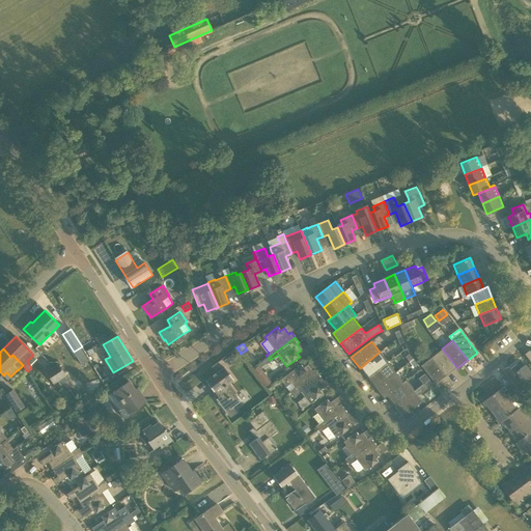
[(447,376),(457,368),(442,348),(431,356),(447,376)]
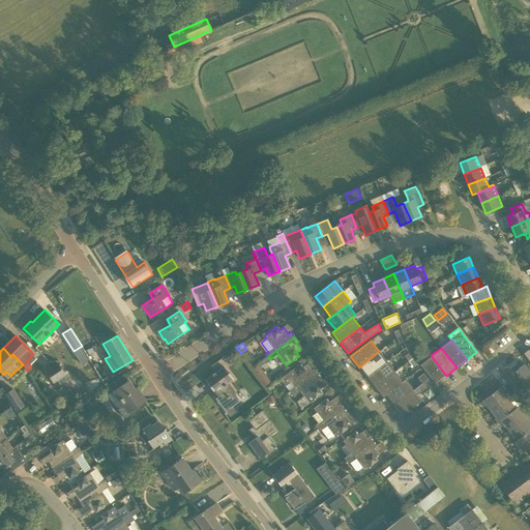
[(246,349),(241,353),(245,358),(251,354),(246,349)]
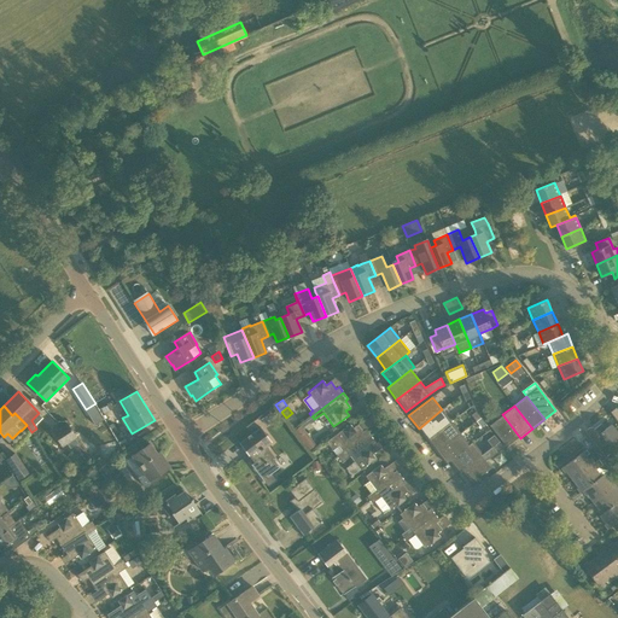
[(427,439),(452,421),(442,409),(419,429),(427,439)]
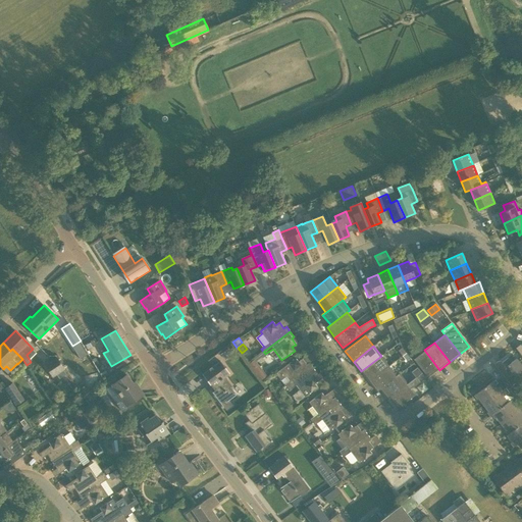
[(227,349),(220,354),(224,360),(231,355),(227,349)]
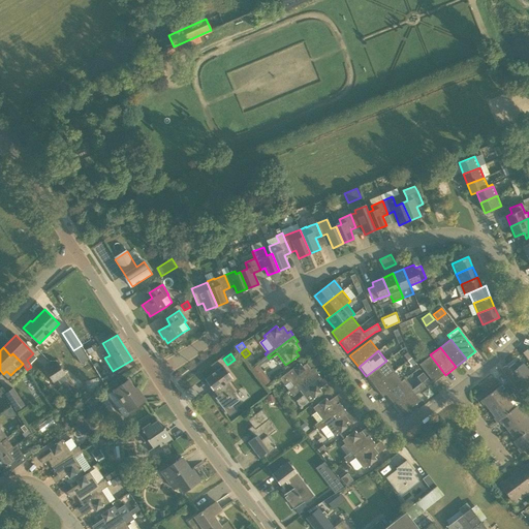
[(434,383),(445,375),(430,354),(419,363),(434,383)]
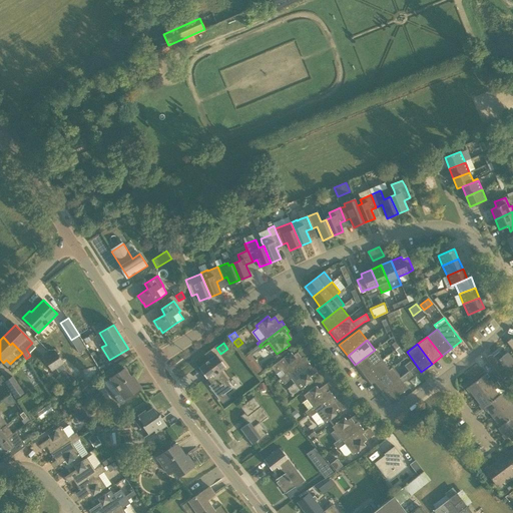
[(363,375),(383,360),(375,350),(355,365),(363,375)]
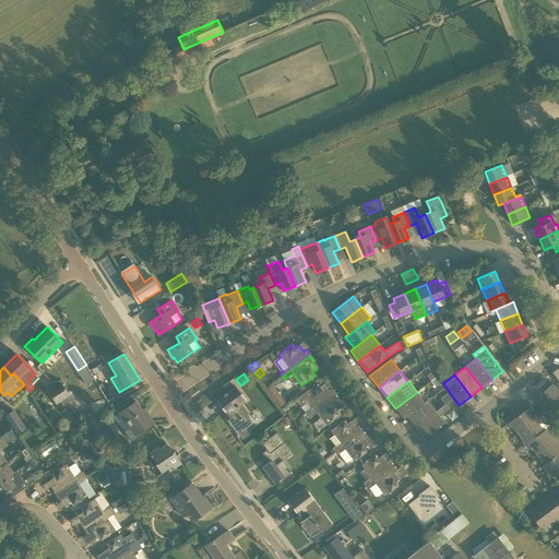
[(68,403),(66,399),(70,395),(61,382),(48,391),(57,404),(61,402),(63,405),(68,403)]
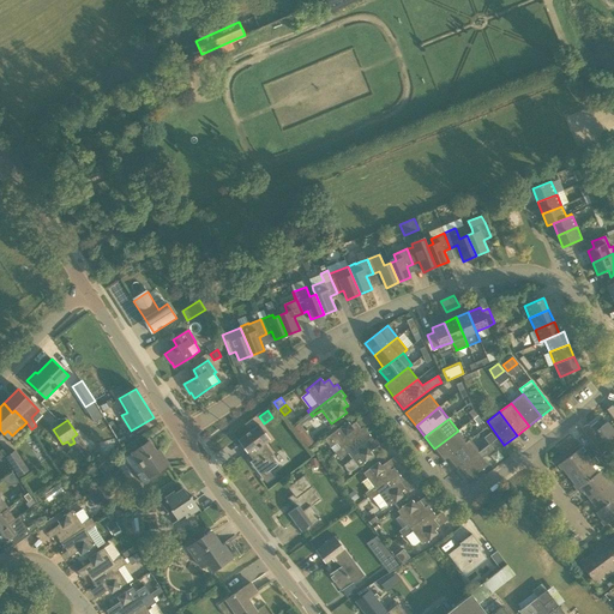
[(350,426),(348,421),(324,439),(331,447),(336,444),(339,449),(335,452),(337,456),(368,433),(363,427),(361,429),(355,422),(350,426)]
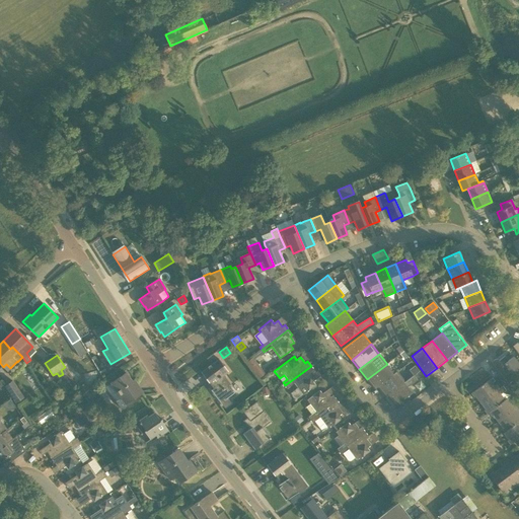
[(508,361),(504,356),(499,360),(502,365),(502,368),(499,371),(510,385),(518,378),(518,364),(513,357),(508,361)]
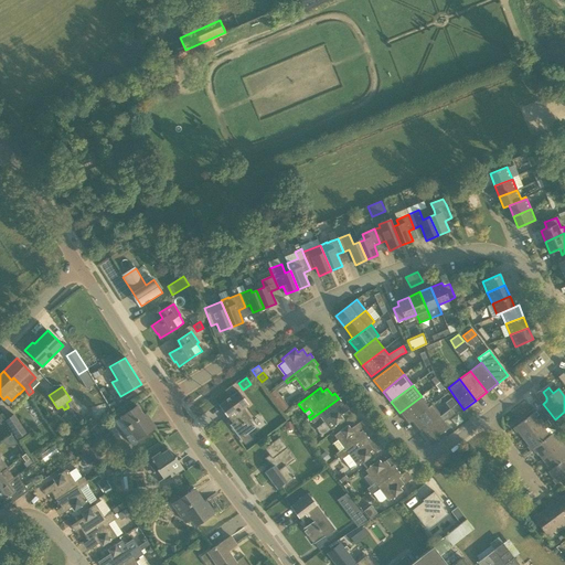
[(252,419),(244,408),(249,405),(238,391),(219,405),(227,417),(227,416),(233,423),(230,425),(241,439),(255,427),(249,420),(252,419)]
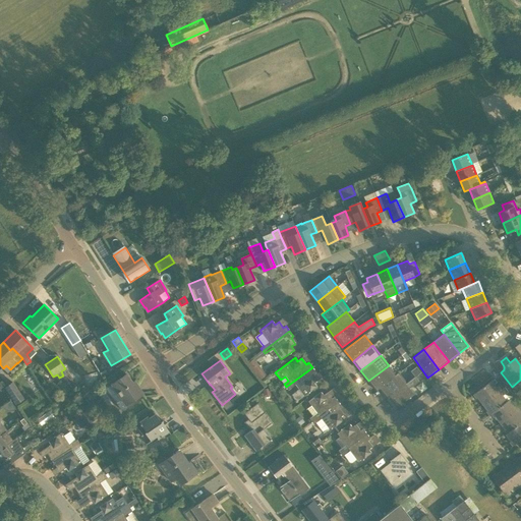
[(251,366),(255,371),(261,379),(266,374),(256,363),(255,364),(253,365),(251,366)]
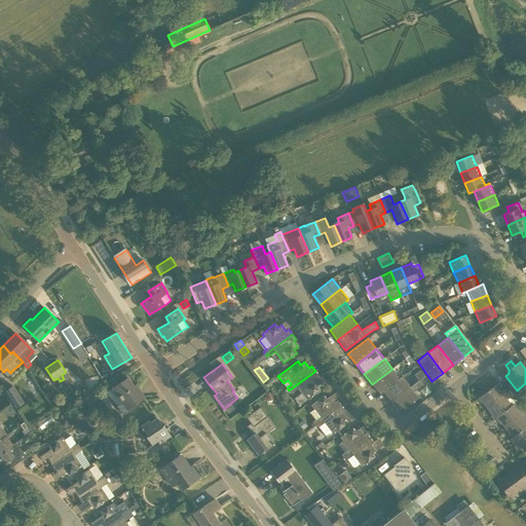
[(397,372),(393,368),(392,369),(372,384),(380,395),(383,392),(400,379),(396,373),(397,372)]
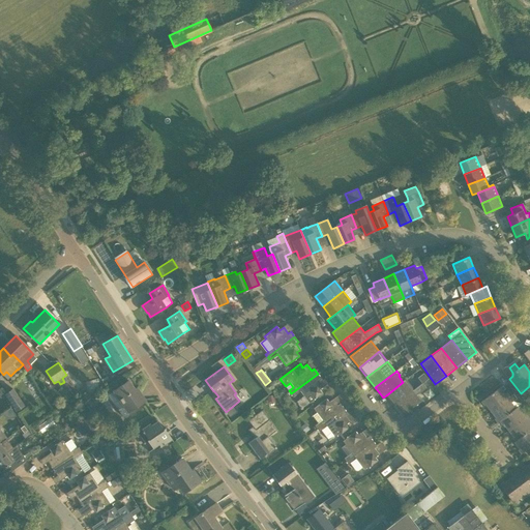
[(322,393),(320,389),(324,387),(319,381),(322,379),(318,374),(291,393),(293,396),(300,391),(304,395),(297,402),(302,409),(310,403),(322,393)]
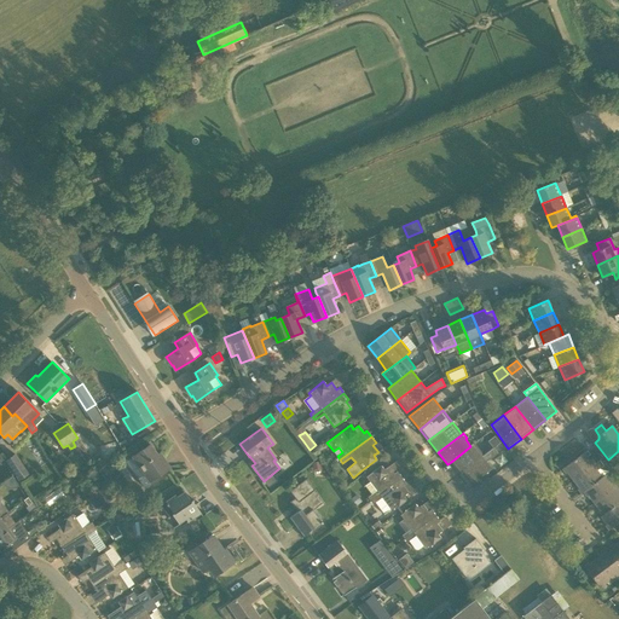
[(492,440),(489,443),(493,449),(501,443),(496,437),(492,440)]
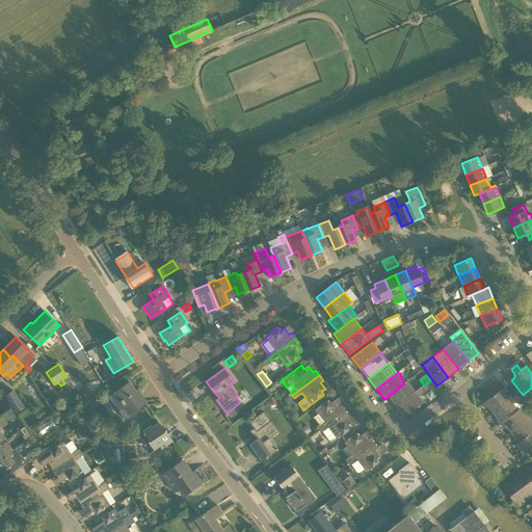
[(430,389),(434,386),(430,380),(424,386),(416,392),(396,407),(403,418),(424,402),(419,396),(428,389),(428,390),(430,388),(430,389)]
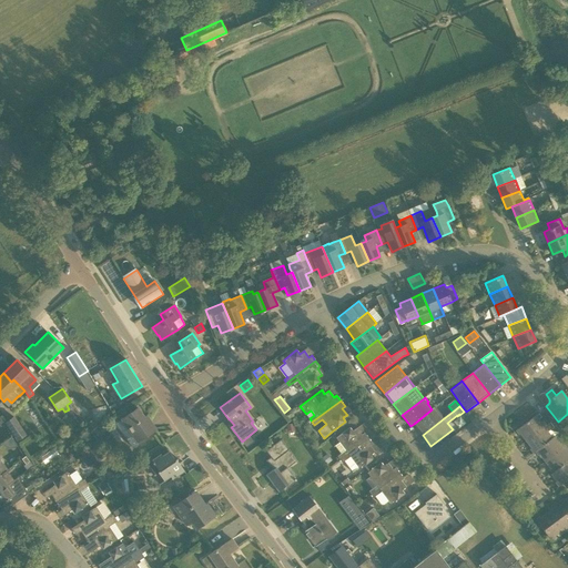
[(423,435),(444,418),(435,407),(432,409),(414,424),(423,435)]
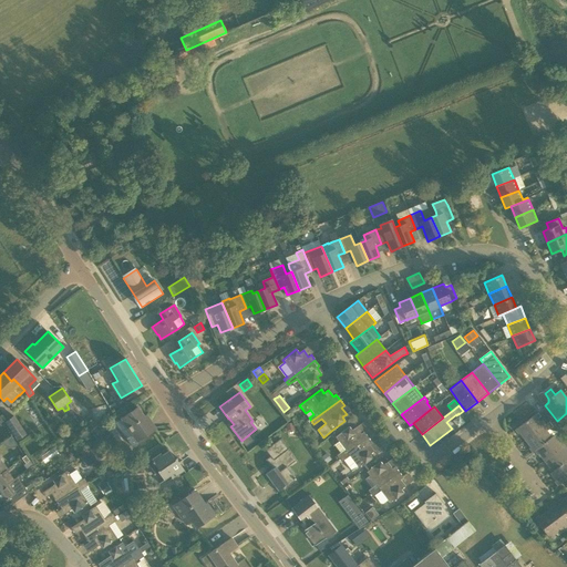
[(144,416),(137,408),(122,419),(133,434),(126,439),(131,445),(132,446),(134,447),(135,446),(137,446),(137,445),(138,444),(138,443),(137,441),(155,429),(146,415),(144,416)]
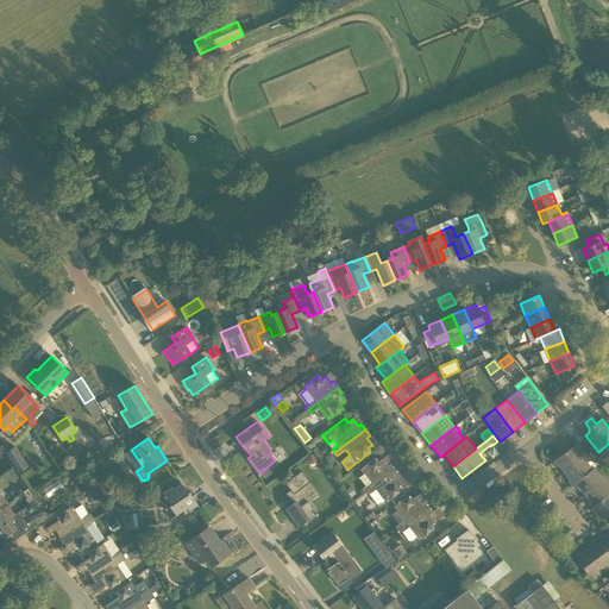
[(311,440),(305,444),(311,452),(313,450),(312,447),(315,445),(311,440)]
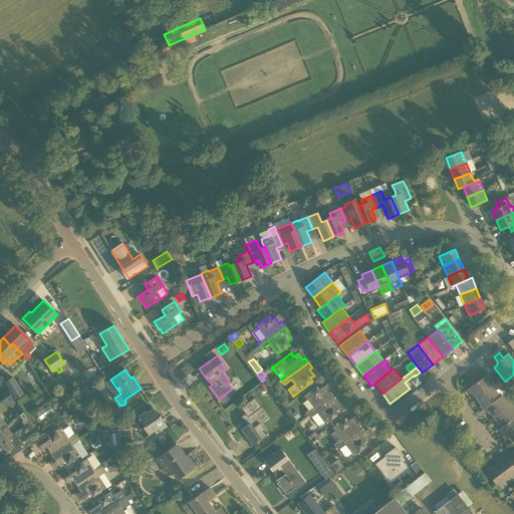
[(471,393),(476,399),(495,384),(492,380),(490,382),(485,375),(467,390),(470,393),(471,393)]
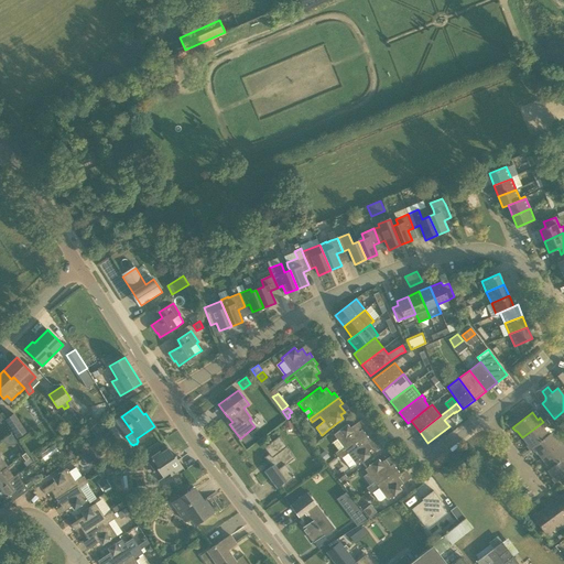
[(18,437),(26,432),(14,413),(6,419),(18,437)]
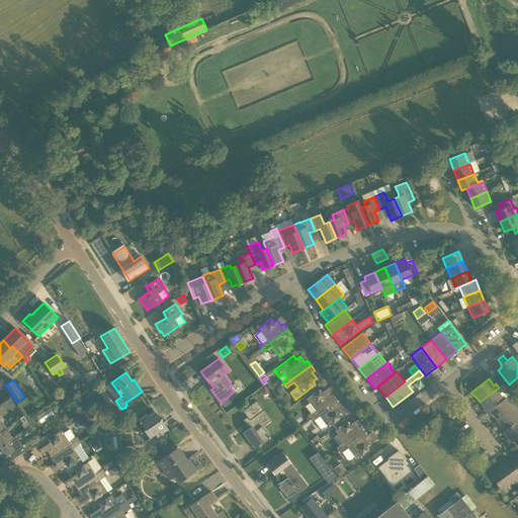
[(486,413),(504,399),(500,394),(502,392),(501,392),(499,387),(480,402),(485,409),(484,409),(486,413)]
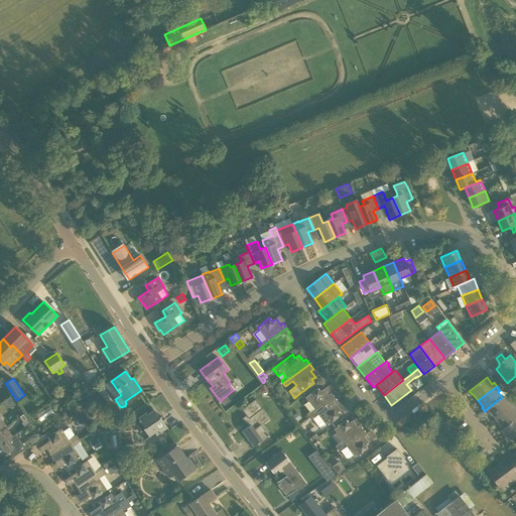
[(320,391),(317,388),(305,397),(308,402),(304,404),(309,412),(306,414),(304,416),(306,418),(335,398),(331,393),(329,394),(325,388),(320,391)]
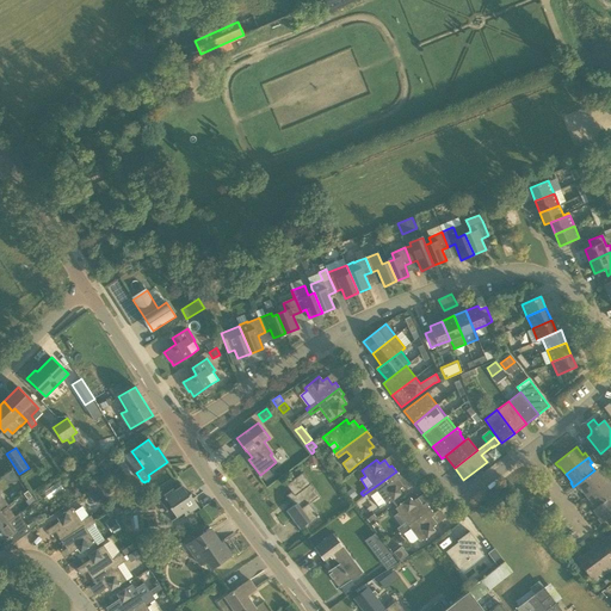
[(603,476),(597,469),(594,471),(594,470),(573,487),(574,487),(575,486),(579,489),(580,488),(586,497),(609,480),(608,479),(605,475),(603,476)]
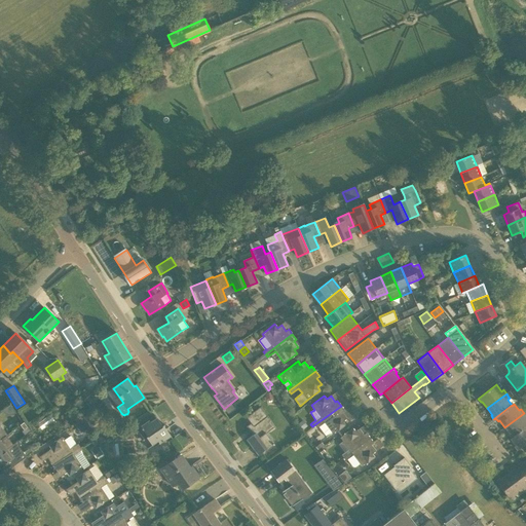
[(333,435),(346,424),(343,421),(347,418),(343,412),(345,411),(341,406),(312,426),(314,425),(316,428),(320,426),(327,437),(332,434),(333,435)]
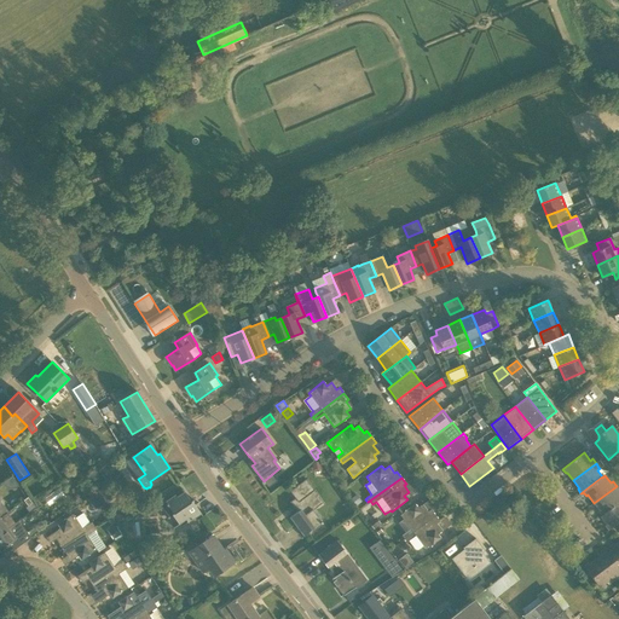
[(314,490),(306,479),(290,491),(296,498),(290,502),(298,512),(290,518),(308,541),(305,534),(313,528),(314,530),(323,524),(313,510),(323,502),(319,497),(320,497),(314,490)]
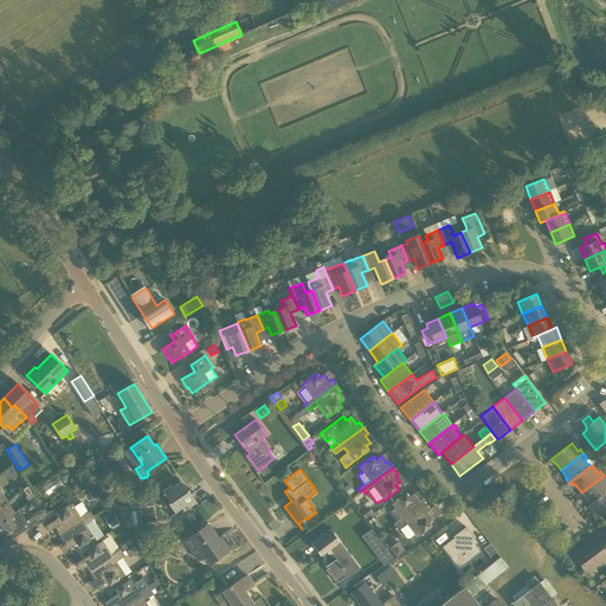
[(588,505),(605,491),(605,483),(605,482),(605,481),(605,478),(604,476),(581,492),(587,500),(586,501),(588,504),(588,505)]
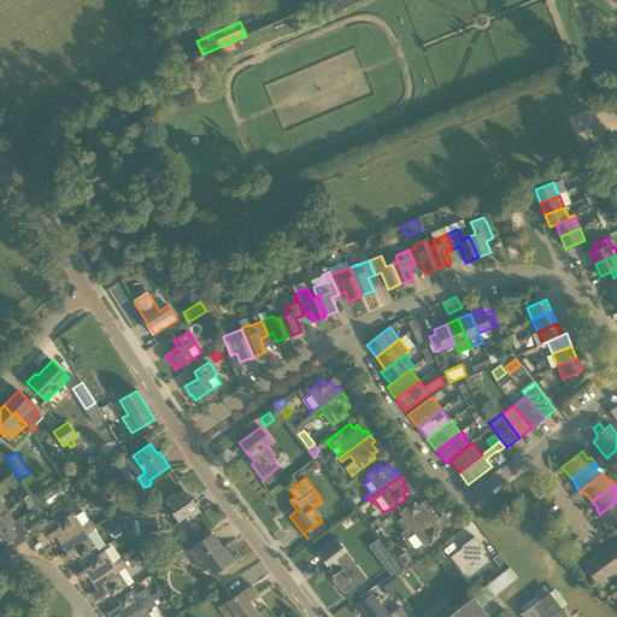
[(104,486),(98,491),(99,493),(105,503),(111,498),(104,486)]
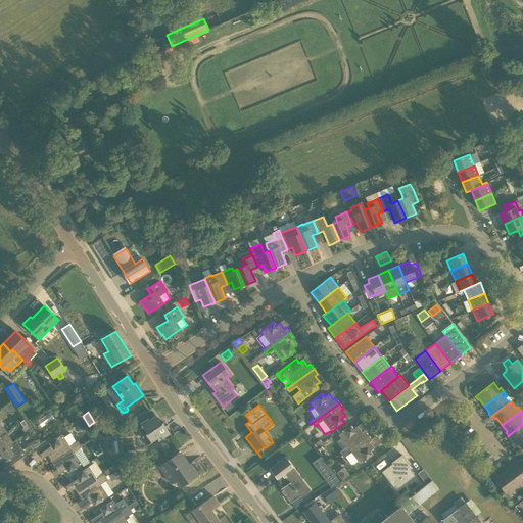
[(161,424),(155,416),(149,420),(148,418),(138,424),(146,435),(151,442),(157,439),(159,441),(170,434),(162,423),(161,424)]
